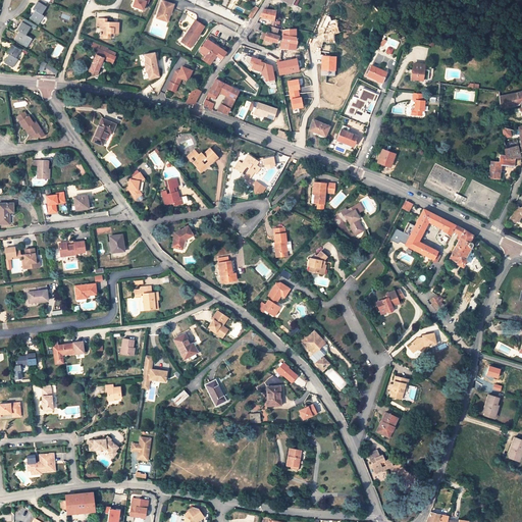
[(148,0),(135,0),(133,6),(143,9),(146,2),(148,3),(148,0)]
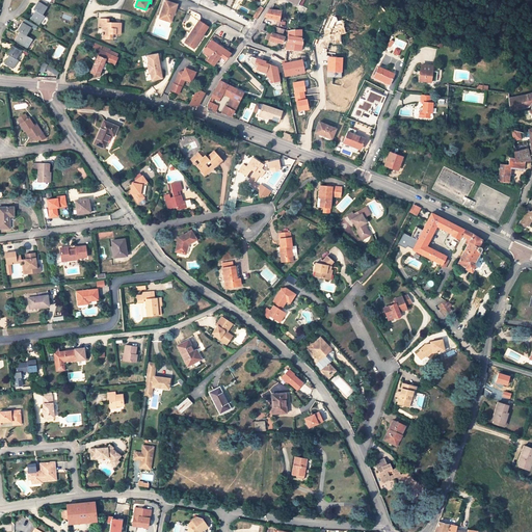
[(175,14),(178,4),(166,0),(160,18),(171,22),(174,16),(173,15),(174,14),(175,14)]
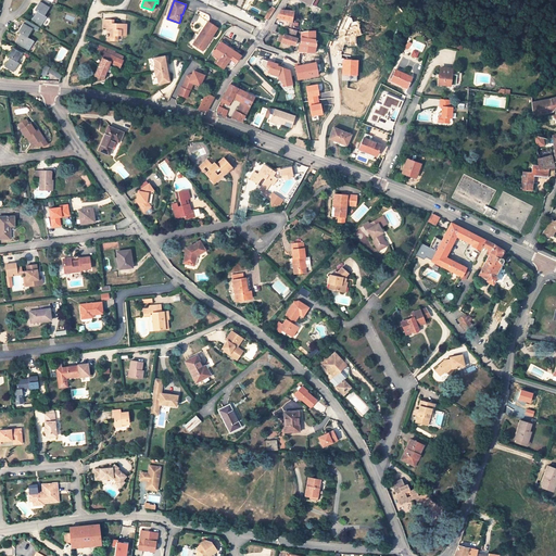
[(35,10),(37,11),(32,20),(40,25),(46,16),(43,15),(49,7),(40,1),(35,10)]
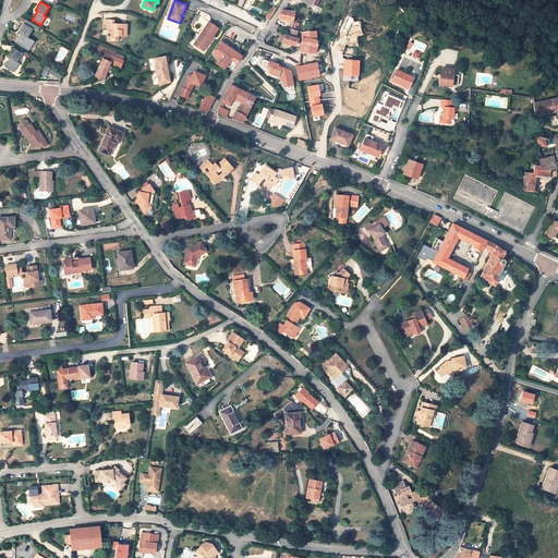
[(268,20),(276,9),(273,7),(266,17),(268,20)]
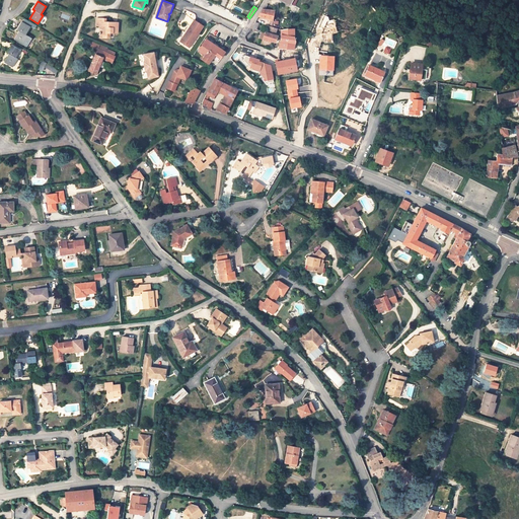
[(263,8),(258,16),(272,20),(274,10),(265,9),(263,8)]
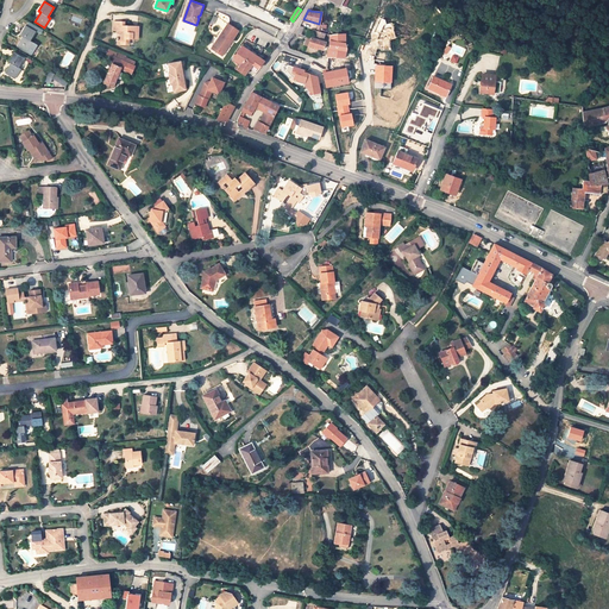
[(29,23),(26,26),(35,31),(35,32),(41,33),(43,31),(29,23)]
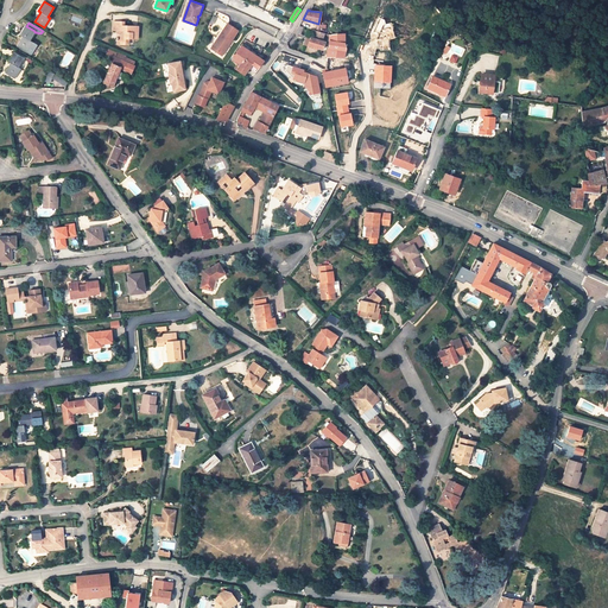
[(118,44),(130,44),(130,38),(138,39),(139,25),(125,24),(121,24),(121,30),(118,30),(118,37),(116,37),(116,39),(118,39),(118,44)]
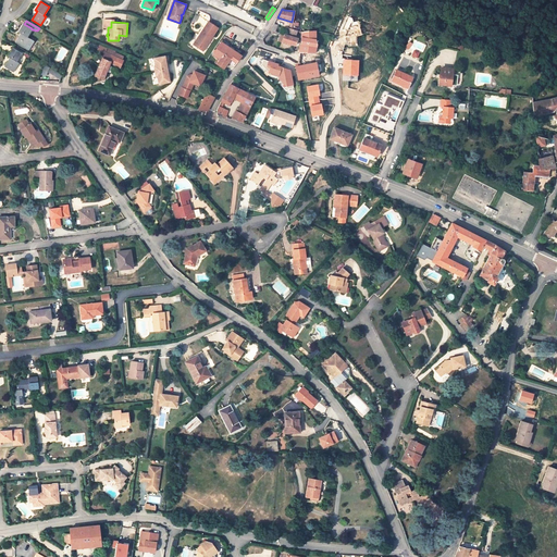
[(217,28),(208,22),(193,44),(201,50),(217,28)]
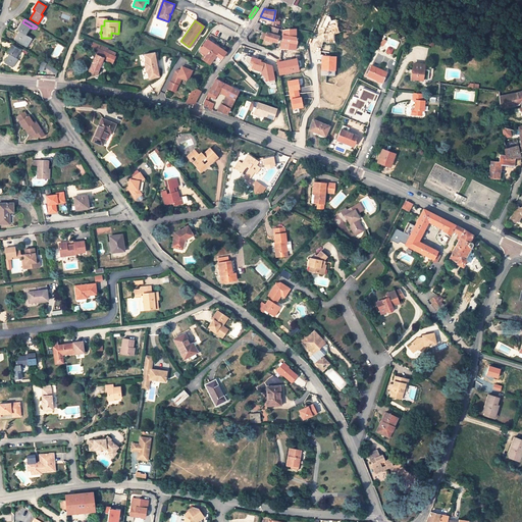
[(16,30),(18,32),(14,39),(28,47),(33,39),(25,35),(30,28),(30,27),(22,22),(21,21),(16,30)]
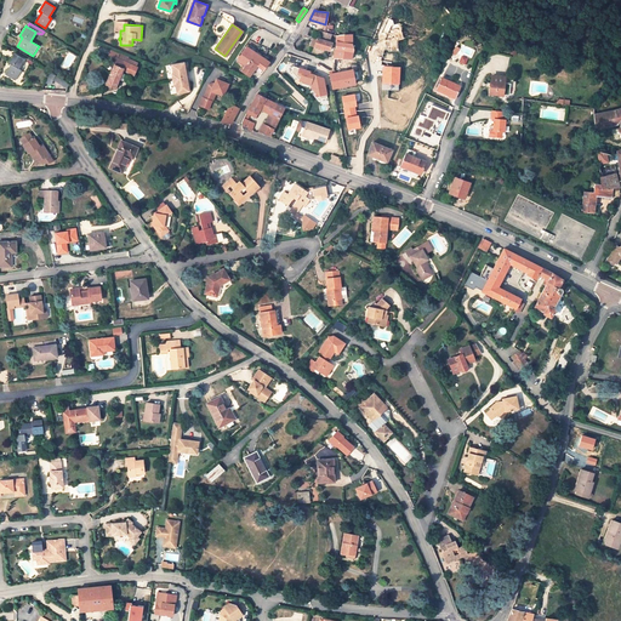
[(330,43),(332,34),(324,32),(322,39),(330,43)]
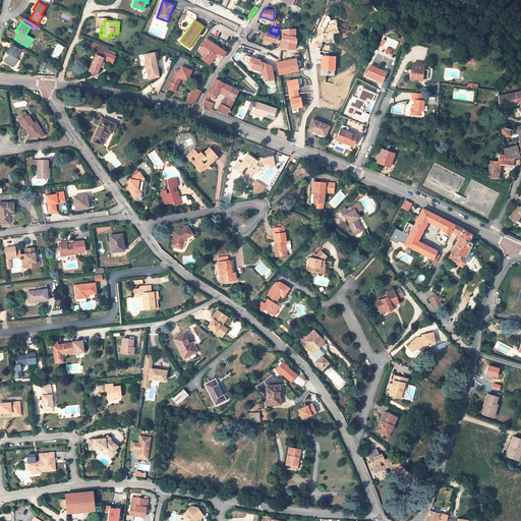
[(283,30),(280,48),(294,49),(296,43),(295,36),(295,29),(286,29),(283,30)]
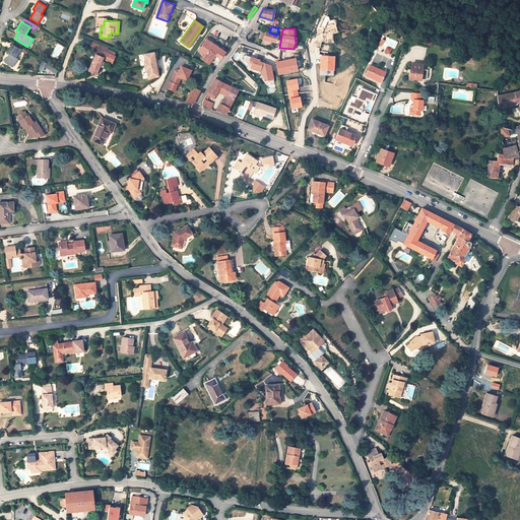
[(277,36),(276,36),(269,33),(261,30),(259,37),(275,42),(277,36)]
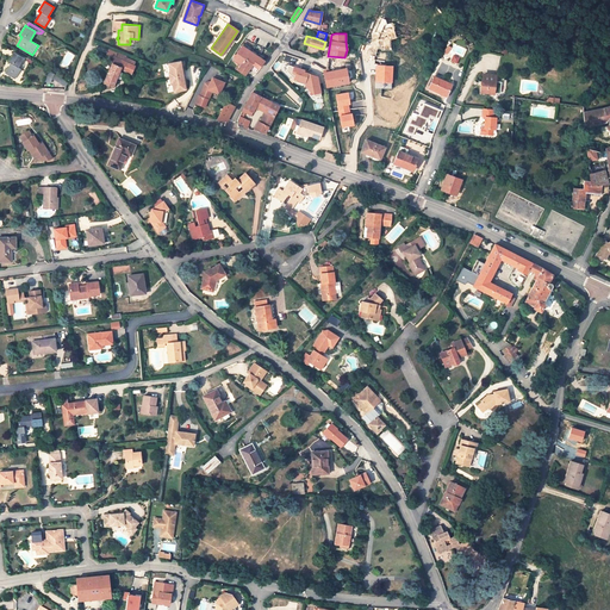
[(234,57),(242,63),(246,58),(253,64),(259,68),(265,61),(242,45),(234,57)]
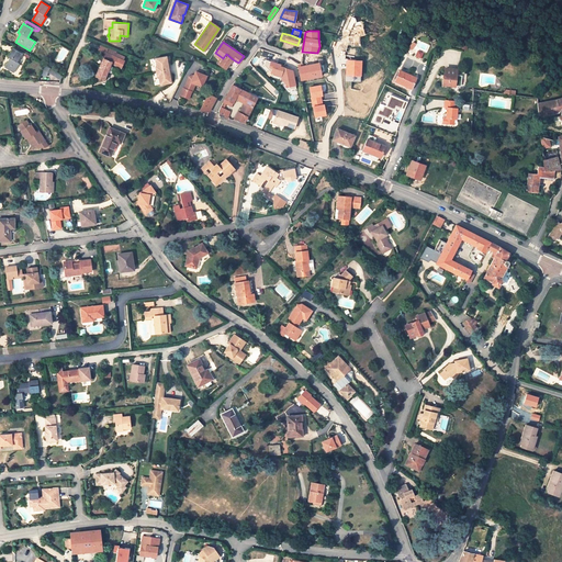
[(7,57),(9,58),(4,67),(13,72),(19,64),(17,63),(22,54),(12,48),(7,57)]
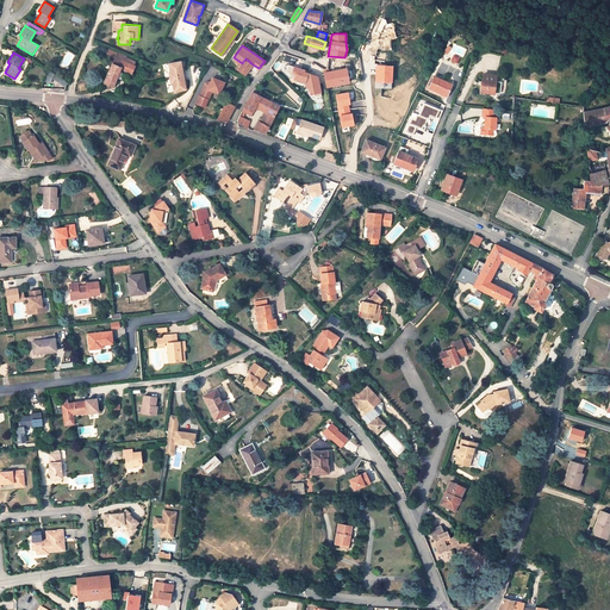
[(123,61),(124,57),(125,56),(118,54),(116,58),(114,57),(110,68),(119,72),(120,68),(124,61),(123,61)]
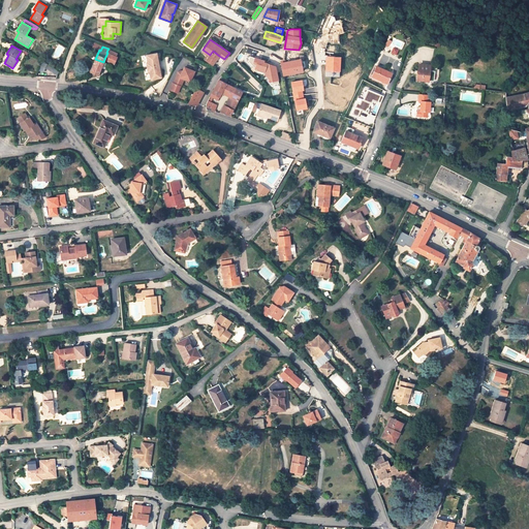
[(212,65),(219,56),(213,51),(210,55),(209,56),(206,60),(212,65)]
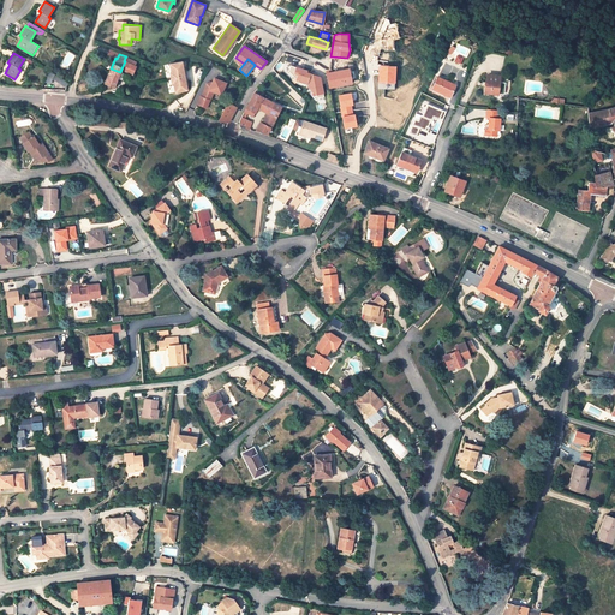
[(135,66),(133,65),(125,61),(121,69),(132,73),(135,66)]
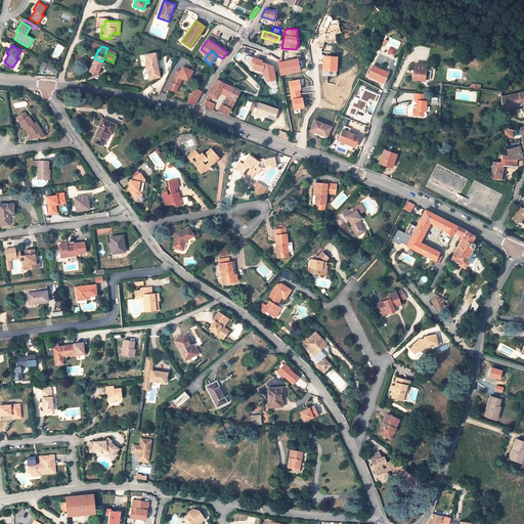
[(146,67),(156,66),(155,60),(157,60),(156,53),(145,54),(146,62),(145,62),(146,67)]
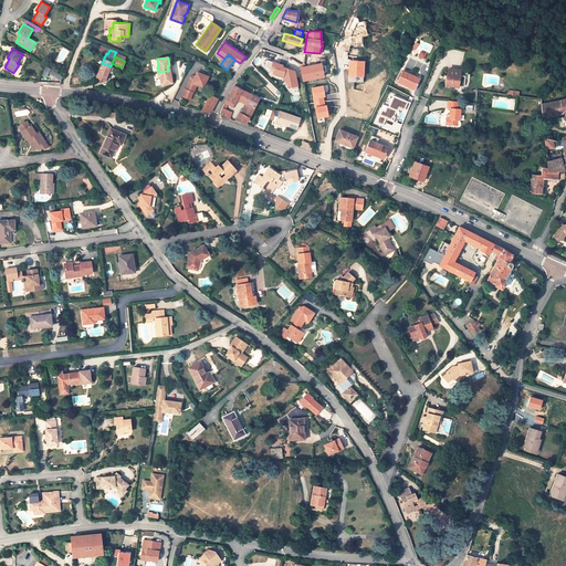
[(268,60),(265,65),(275,75),(282,79),(293,90),(297,88),(294,73),(290,72),(292,67),(268,60)]
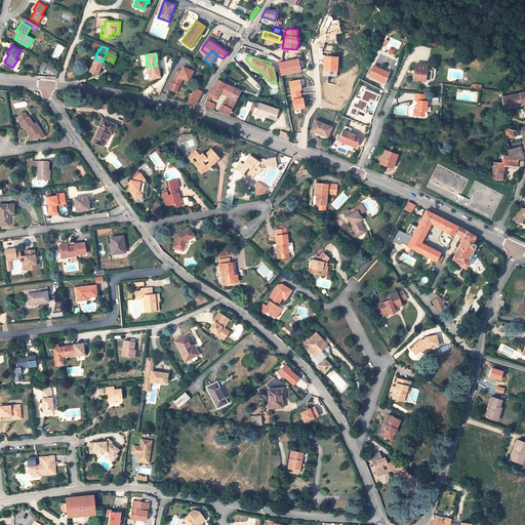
[(283,62),(279,63),(280,68),(281,74),(289,72),(299,70),(299,72),(308,72),(309,69),(299,69),(297,61),(299,59),(299,55),(295,56),(295,59),(283,62)]
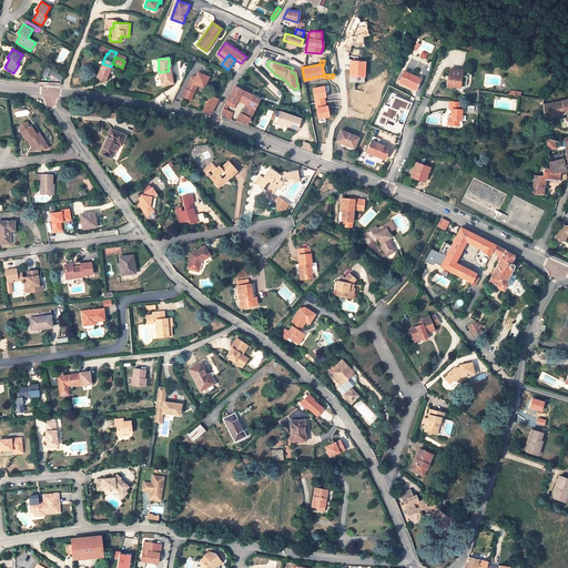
[(365,60),(350,61),(350,77),(365,77),(365,60)]
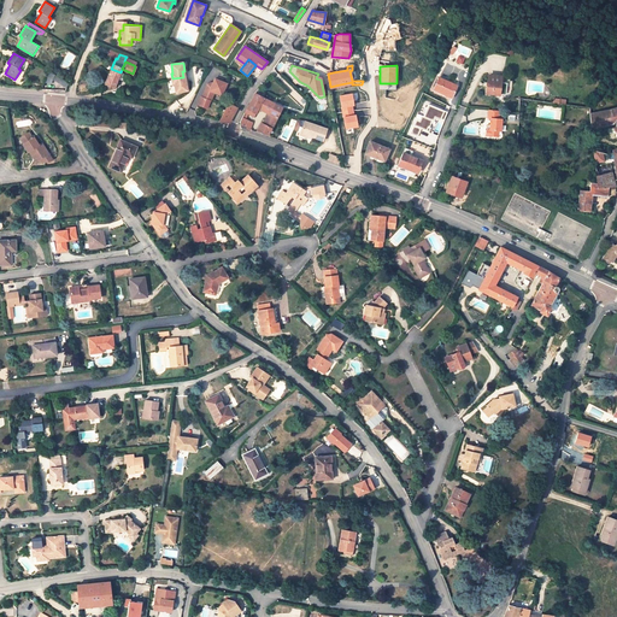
[(111,69),(105,83),(115,88),(121,72),(111,69)]
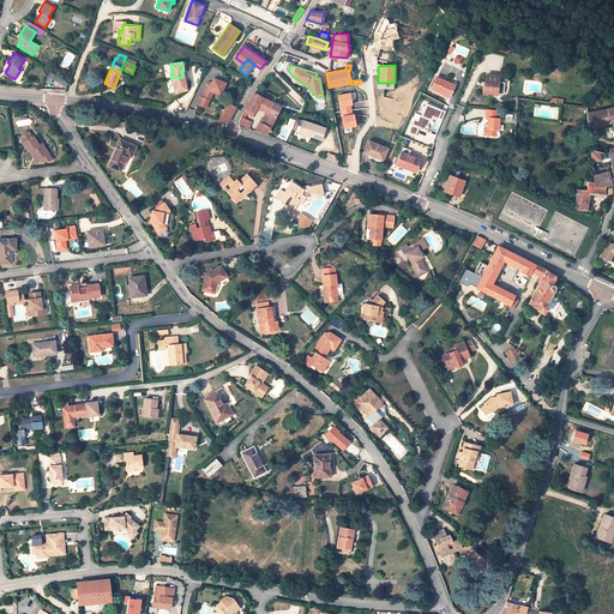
[(67,85),(68,82),(49,71),(44,79),(49,83),(53,77),(67,85)]
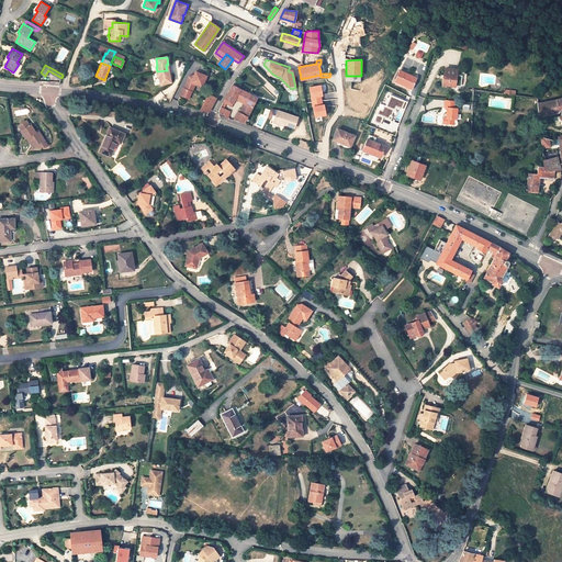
[(457,69),(445,68),(442,85),(454,86),(454,85),(460,86),(461,76),(457,75),(457,69)]
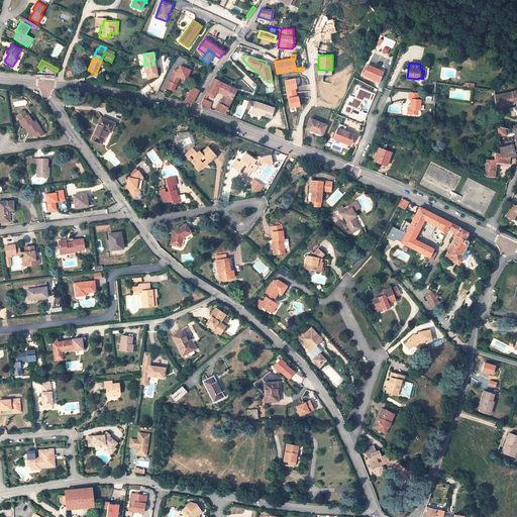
[(153,65),(144,66),(144,71),(146,70),(147,78),(158,76),(156,68),(154,69),(153,65)]
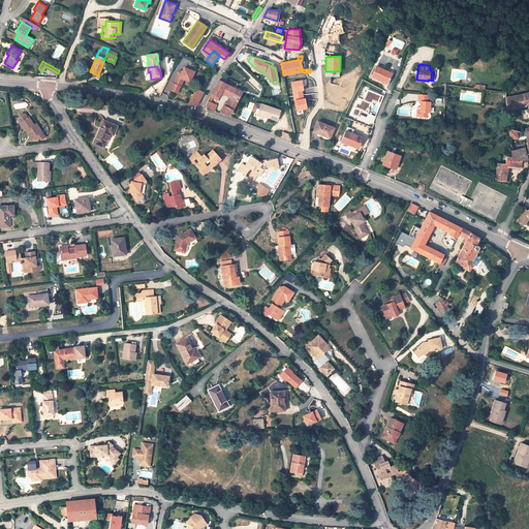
[(392,73),(376,66),(371,76),(386,84),(392,73)]
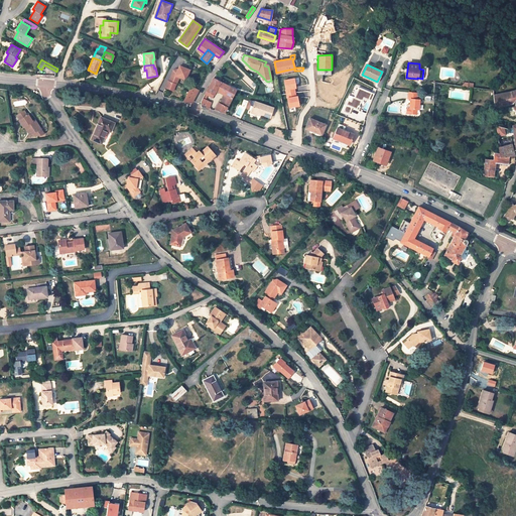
[(187,69),(179,66),(176,72),(172,70),(168,80),(167,80),(164,87),(171,90),(174,83),(176,84),(179,77),(185,80),(188,70),(187,69)]
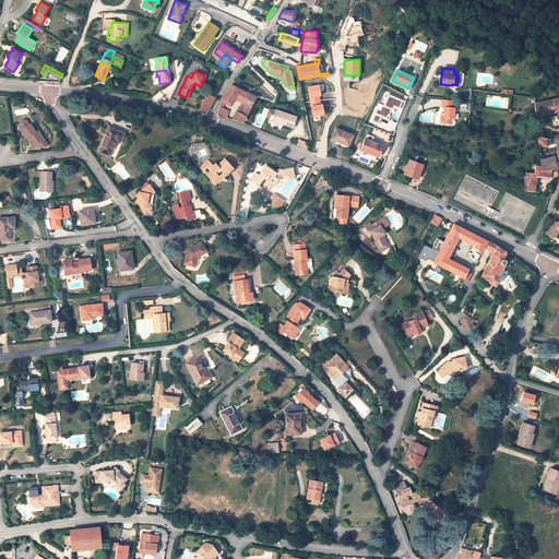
[(313,94),(310,82),(309,82),(300,84),(301,87),(304,98),(308,97),(308,95),(313,94)]
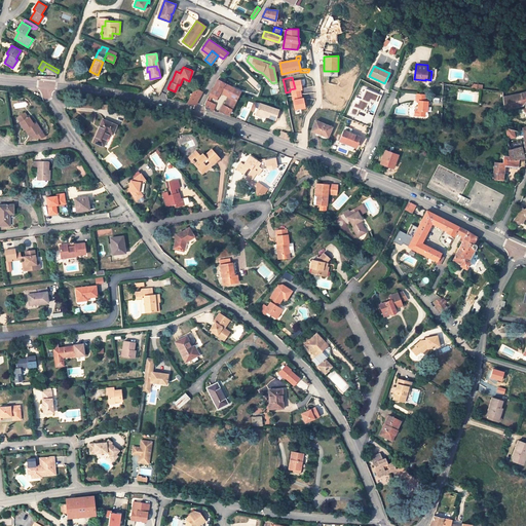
[(216,99),(220,92),(228,97),(230,97),(234,87),(217,79),(209,96),(216,99)]
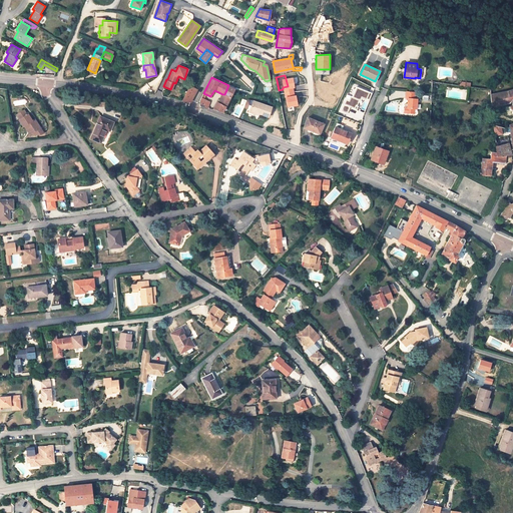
[(191,102),(198,89),(196,89),(190,85),(182,101),(191,102)]
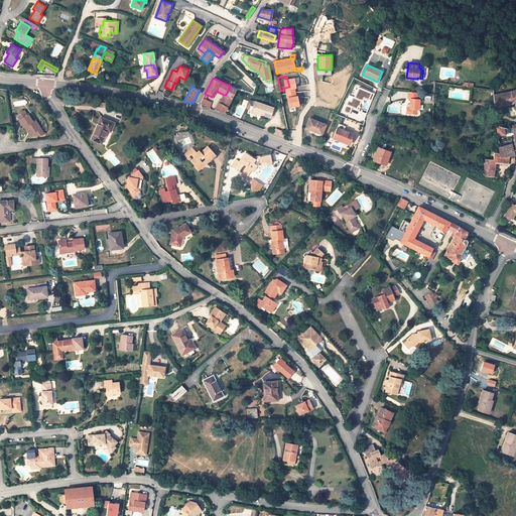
[(226,95),(224,95),(220,103),(219,102),(215,110),(220,112),(224,113),(236,89),(230,86),(226,95)]
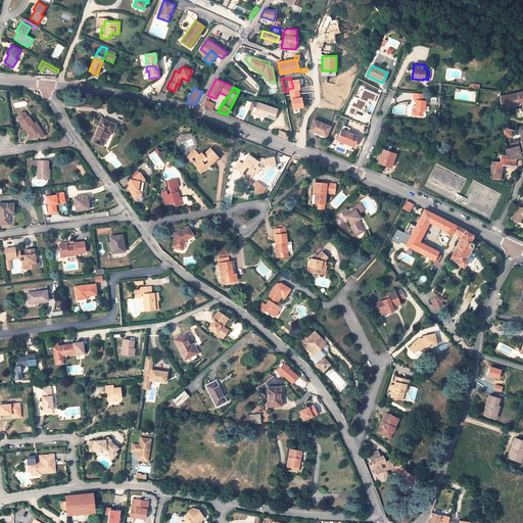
[(352,101),(347,112),(353,115),(357,108),(361,110),(363,107),(364,108),(364,107),(366,102),(368,102),(369,100),(373,102),(373,100),(376,101),(379,95),(363,88),(359,98),(357,97),(354,102),(352,101)]
